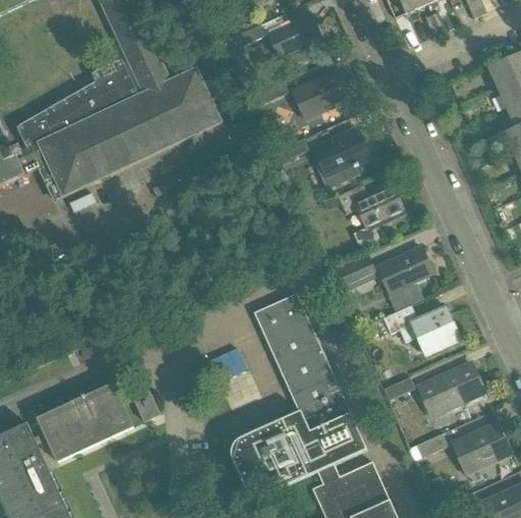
[(0,186),(24,173),(20,166),(44,155),(63,195),(222,120),(197,66),(170,79),(134,0),(100,0),(127,59),(123,61),(122,59),(94,73),(97,82),(14,120),(27,147),(21,149),(20,147),(14,150),(0,119),(0,13),(24,2),(29,0),(0,0),(0,186)]
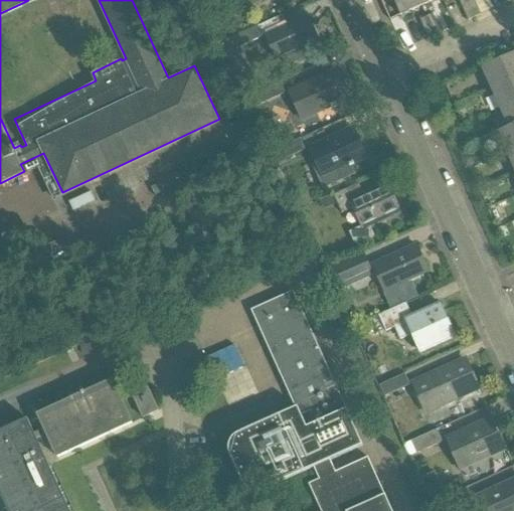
[(420,3),(419,0),(393,0),(399,12),(420,3)]
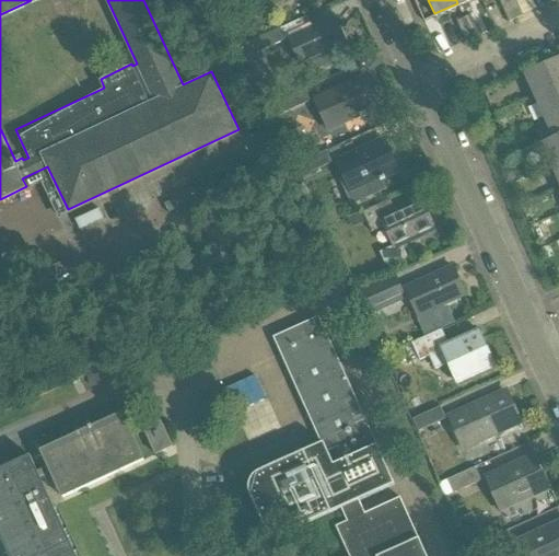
[(503,9),(517,2),(516,0),(500,0),(503,9)]
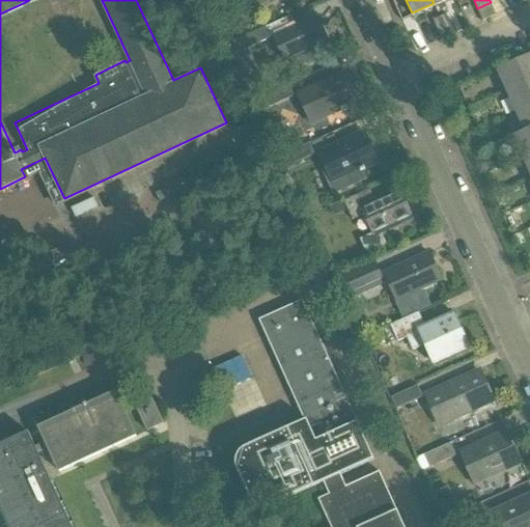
[(491,2),(477,8),(481,18),(495,11),(491,2)]
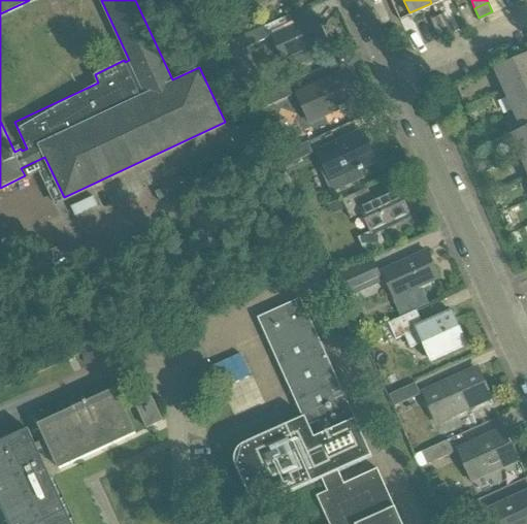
[(433,27),(447,21),(442,10),(429,17),(433,27)]
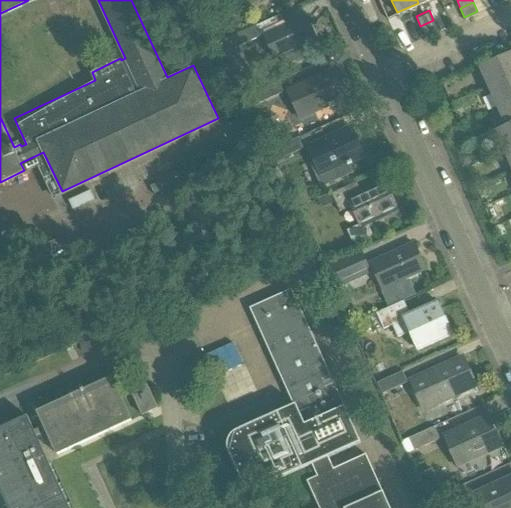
[(315,38),(304,14),(263,33),(273,56),(281,53),(285,62),(305,53),(301,44),(315,38)]
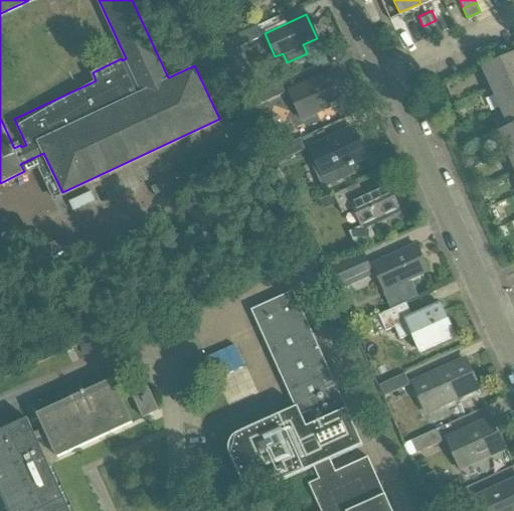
[(436,20),(422,26),(426,35),(440,29),(436,20)]
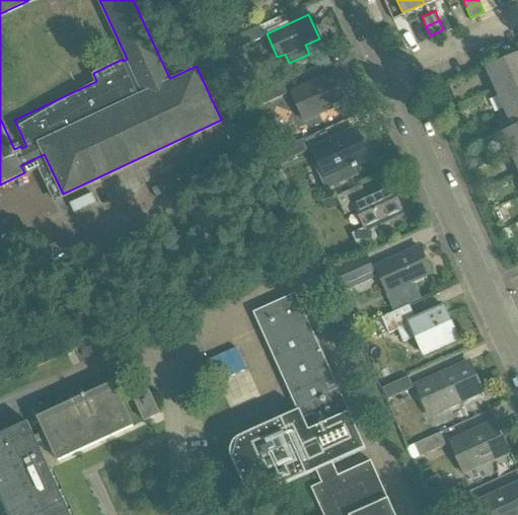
[(259,23),(226,38),(231,50),(264,35),(259,23)]
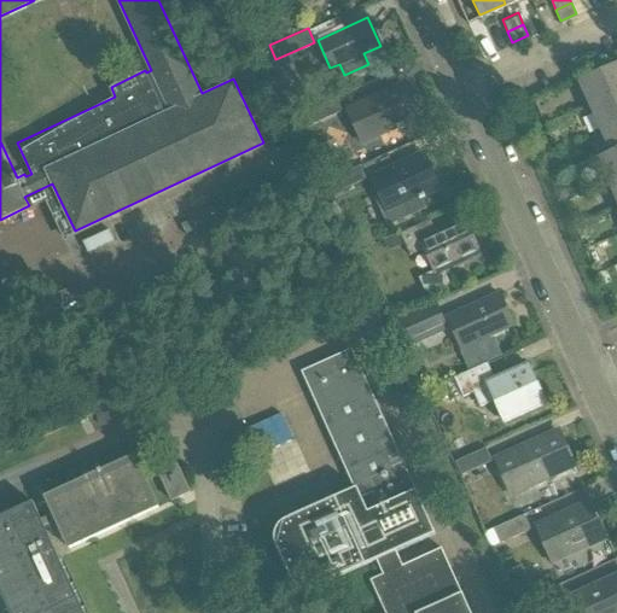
[(589,101),(616,88),(616,60),(578,79),(589,101)]
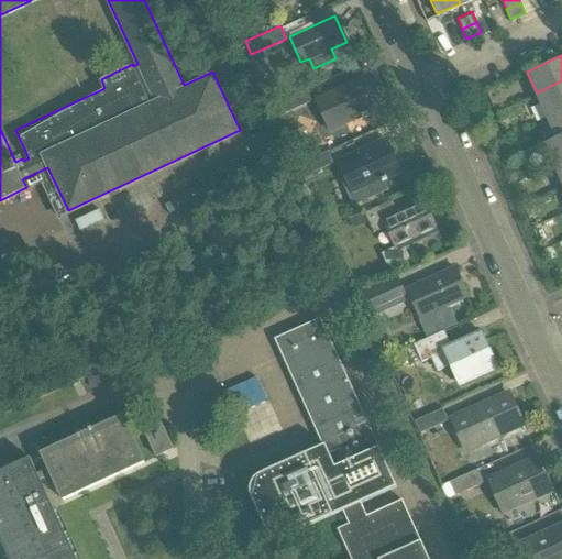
[(366,76),(313,98),(327,129),(379,106),(366,76)]
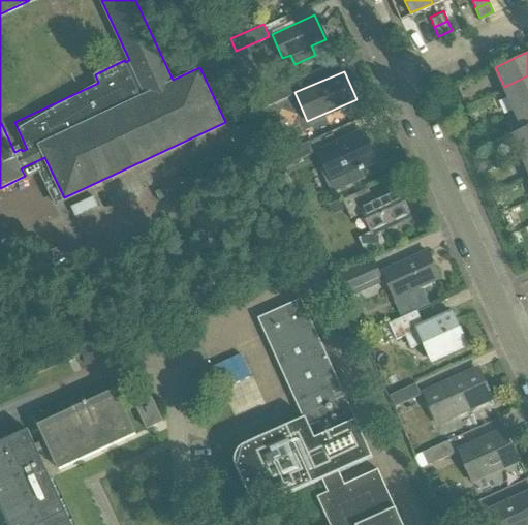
[(527,99),(527,75),(504,87),(513,106),(527,99)]
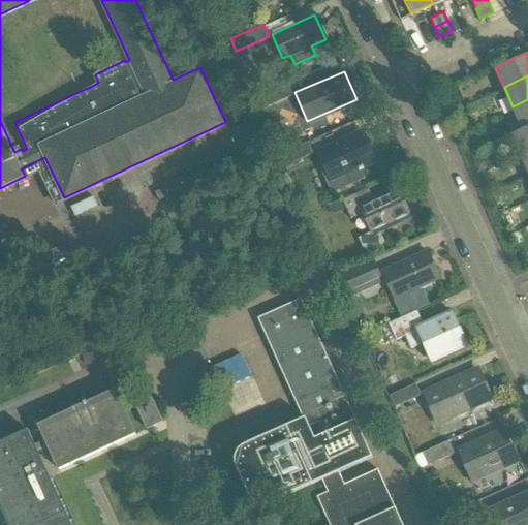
[(286,81),(258,93),(265,105),(291,93),(286,81)]
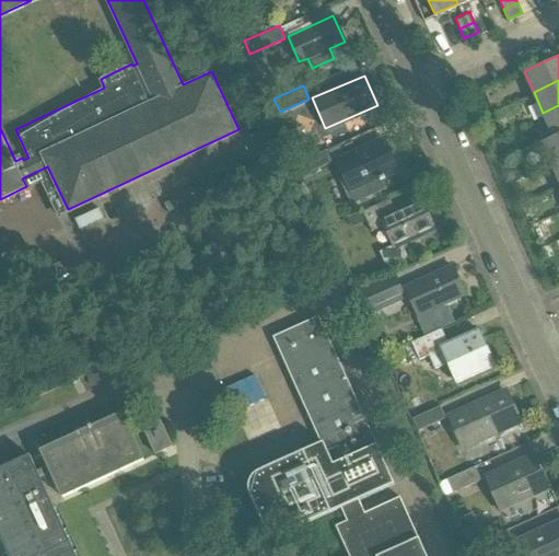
[(558,105),(543,113),(552,135),(554,135),(558,131),(558,105)]
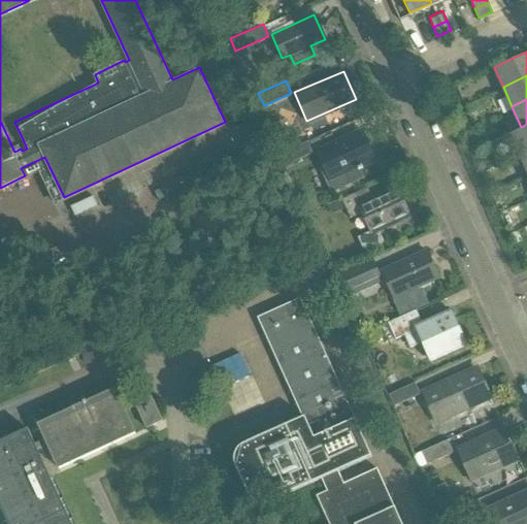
[(526,124),(522,127),(521,127),(508,132),(519,154),(526,150),(526,124)]
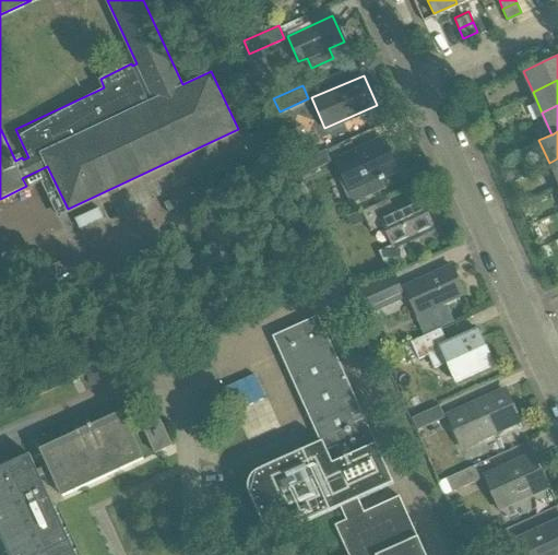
[(382,137),(335,157),(351,190),(396,168),(382,137)]
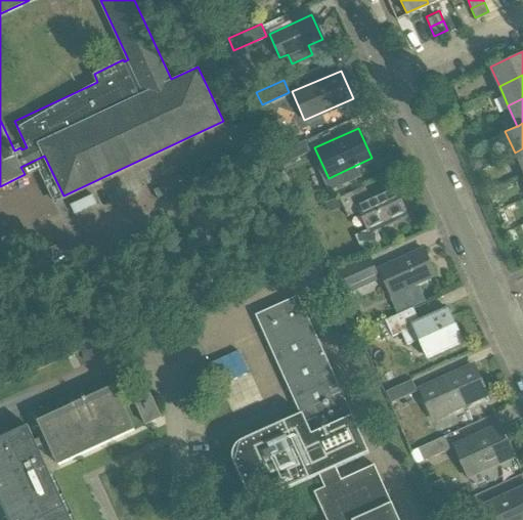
[(304,138),(276,152),(281,162),(309,149),(304,138)]
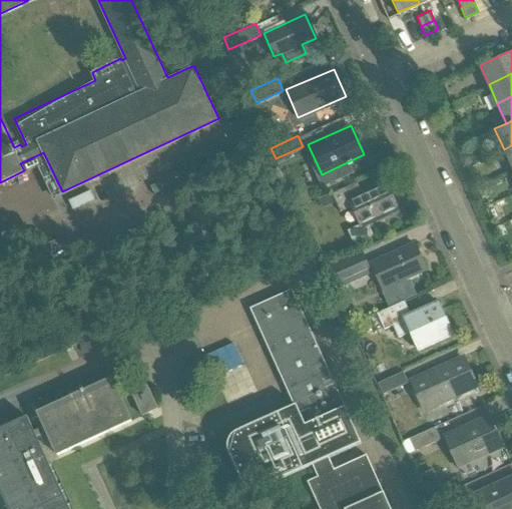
[(160,179),(150,184),(154,191),(164,186),(160,179)]
